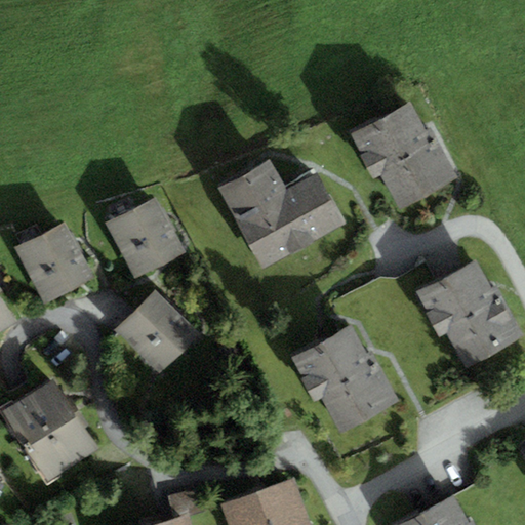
[(409,104),(350,135),(372,178),(380,174),(400,211),(459,179),(431,127),(423,130),(409,104)]
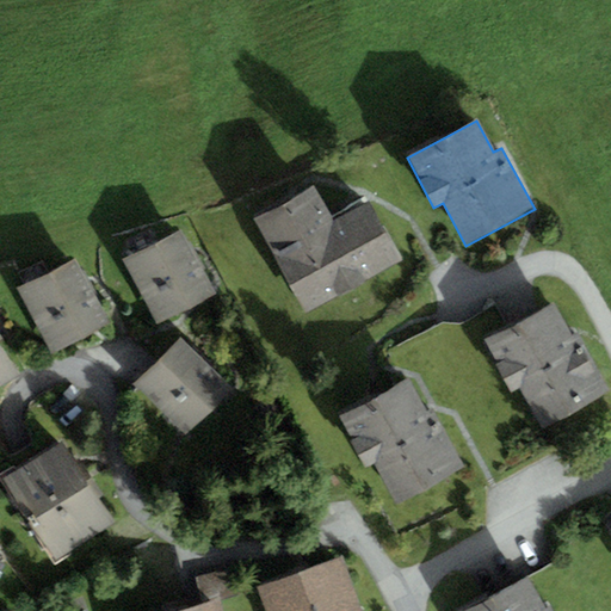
[(313,186),(254,218),(306,312),(399,260),(368,204),(333,223),(313,186)]
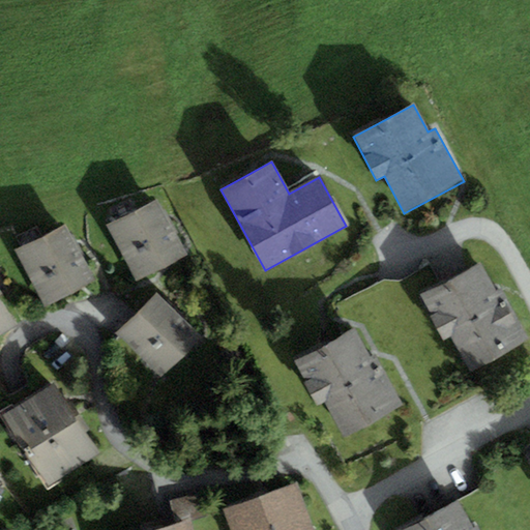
[(157,199),(108,225),(137,282),(186,256),(157,199)]
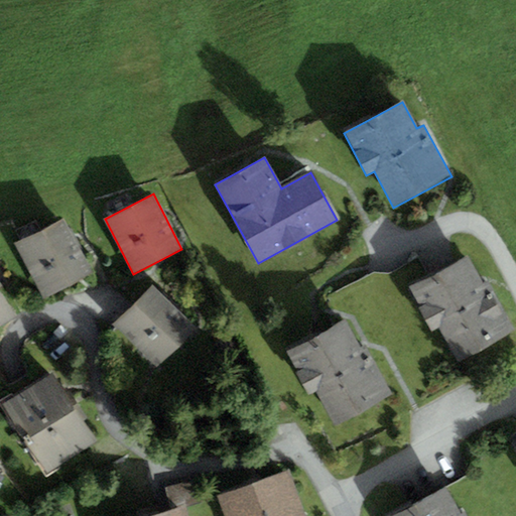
[(63,221),(17,244),(44,299),(92,276),(63,221)]
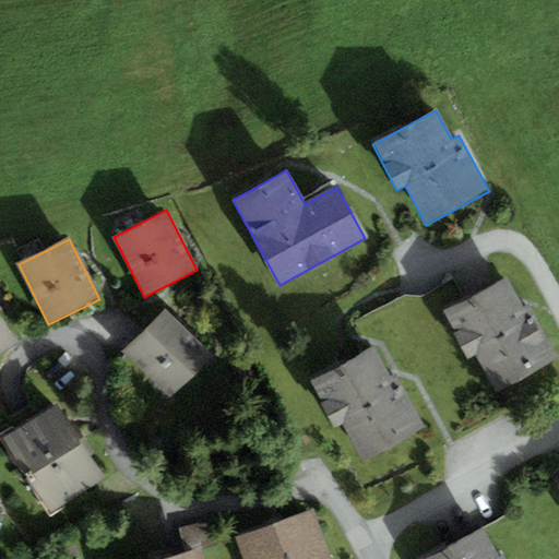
[(463,299),(441,311),(465,356),(475,352),(496,391),(558,357),(558,354),(531,301),(523,305),(508,276),(463,299)]
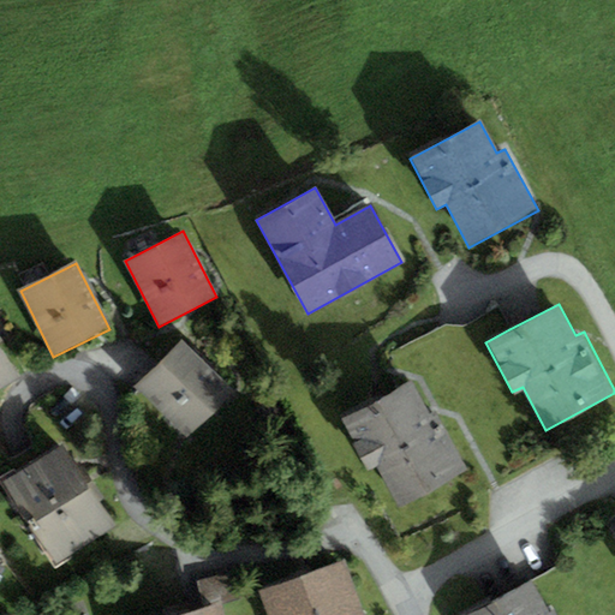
[(0,342),(0,387),(21,374),(0,342)]
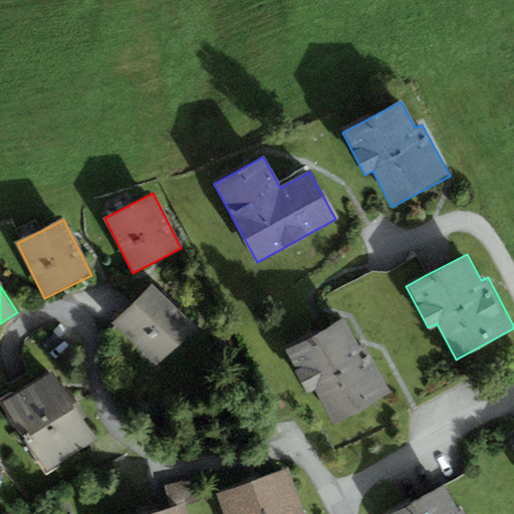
[(196,328),(152,286),(113,325),(158,367),(196,328)]
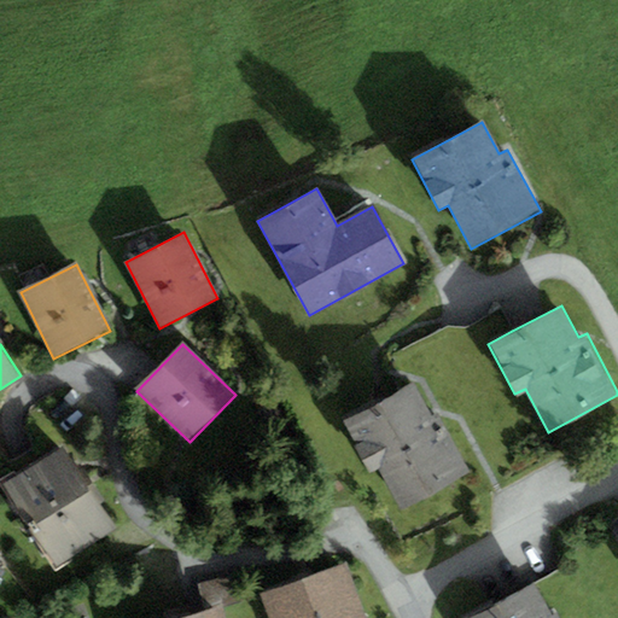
[(412,382),(338,421),(369,478),(379,472),(401,512),(466,476),(433,417),(431,418),(412,382)]
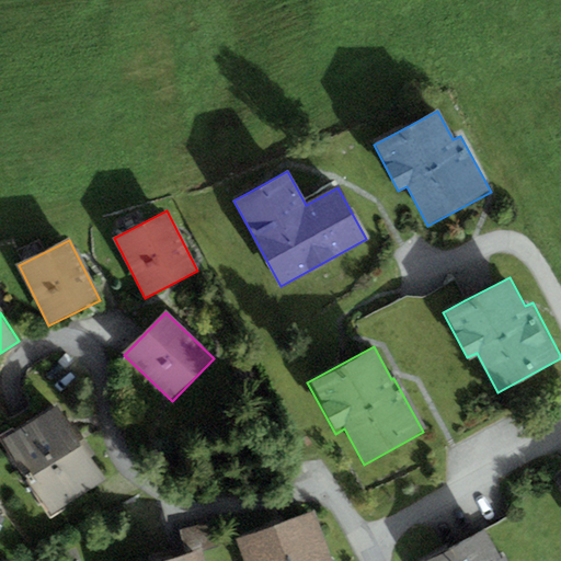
[(61,407),(6,441),(52,516),(107,482),(61,407)]
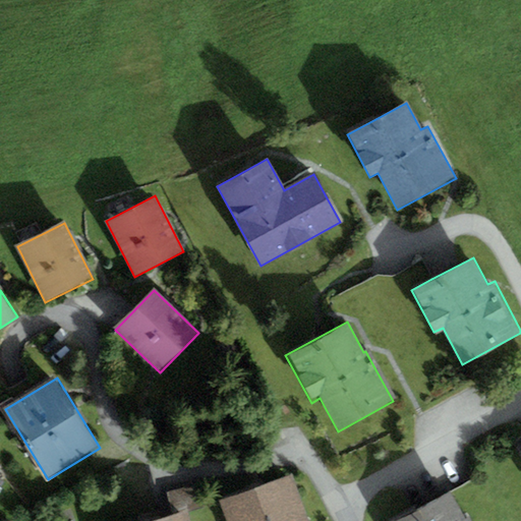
[(308,520),(292,475),(221,502),(227,520),(308,520)]
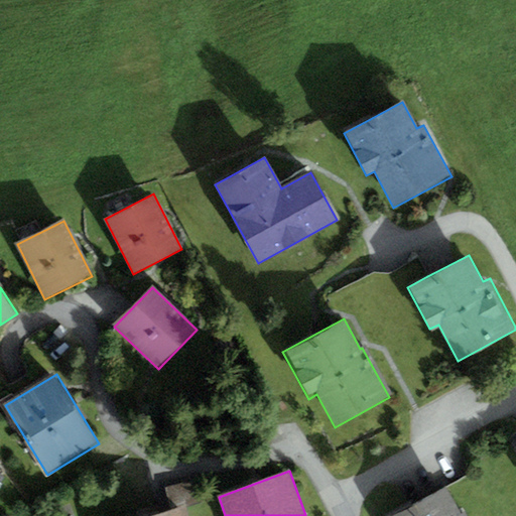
[(446,487),(389,515),(469,515),(465,507),(459,510),(446,487)]
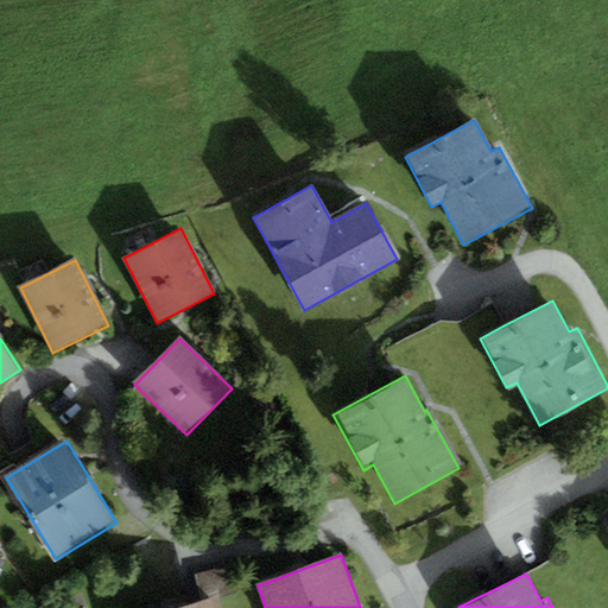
[(221,607),(219,596),(171,607),(221,607)]
